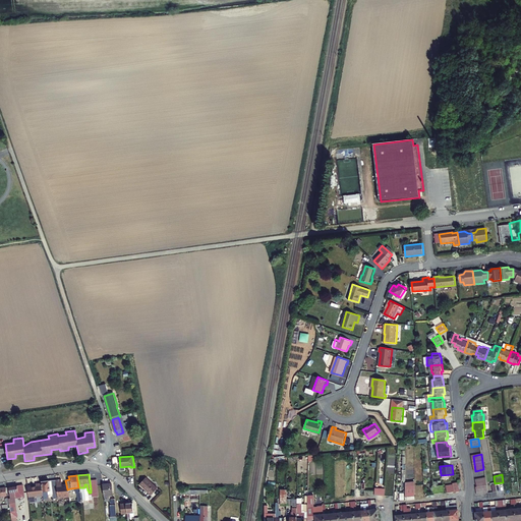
[(158,486),(147,475),(140,482),(152,493),(158,486)]
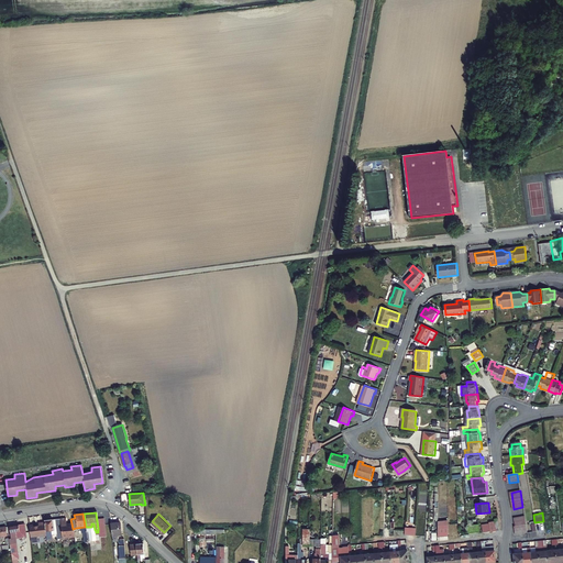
[(528,533),(525,517),(516,518),(519,534),(528,533)]
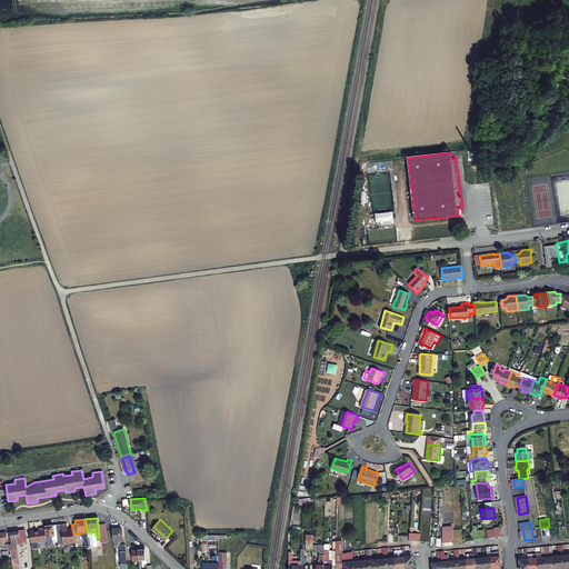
[(66,530),(65,523),(59,525),(60,536),(73,535),(72,529),(66,530)]
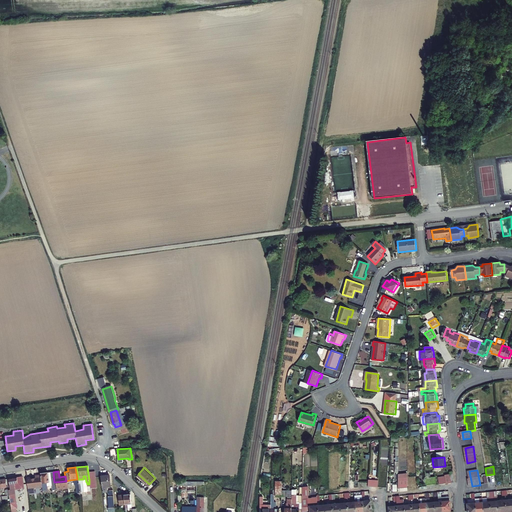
[(47,472),(40,473),(40,475),(42,487),(42,490),(47,489),(46,483),(48,482),(47,472)]
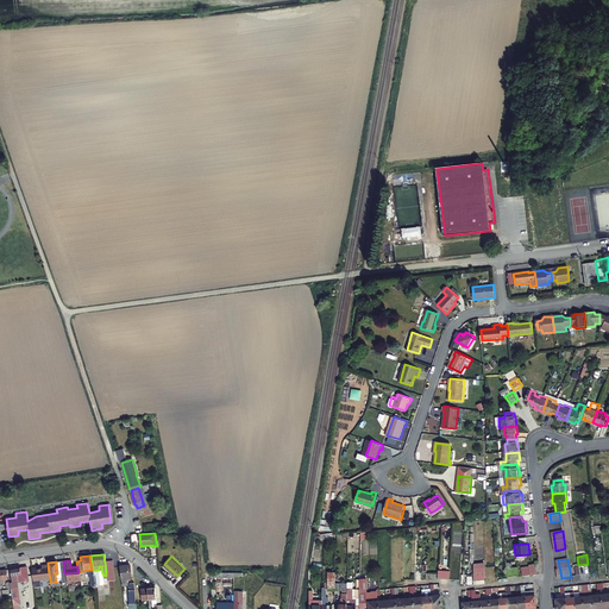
[(537,565),(529,566),(531,569),(532,577),(541,575),(540,563),(537,563),(537,565)]
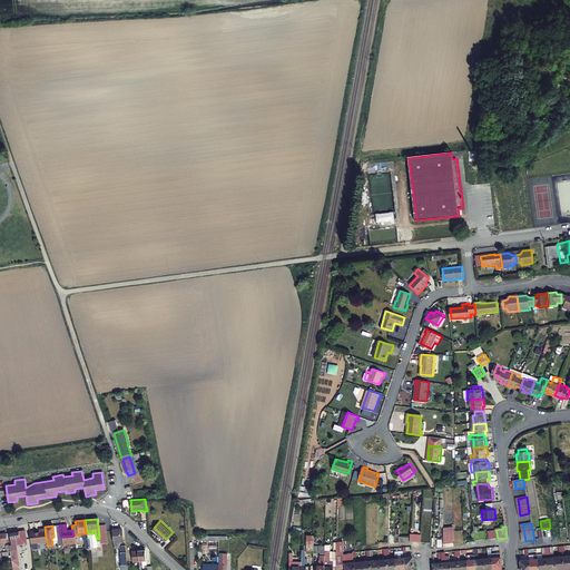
[(121,539),(120,528),(110,529),(114,548),(118,548),(118,540),(121,539)]
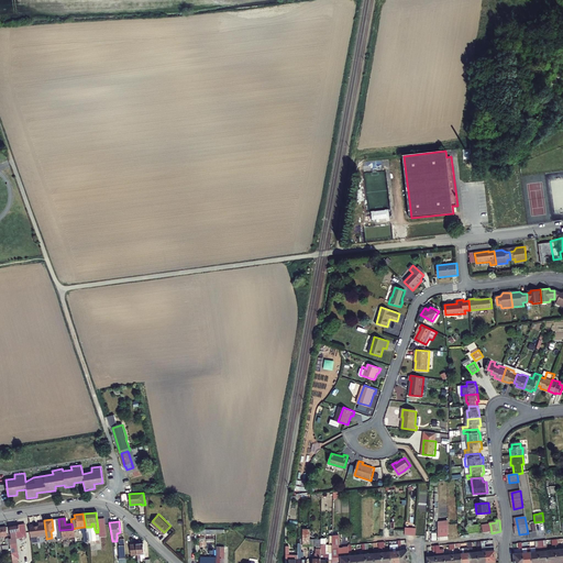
[(473,526),(472,521),(468,521),(470,536),(481,534),(479,525),(473,526)]
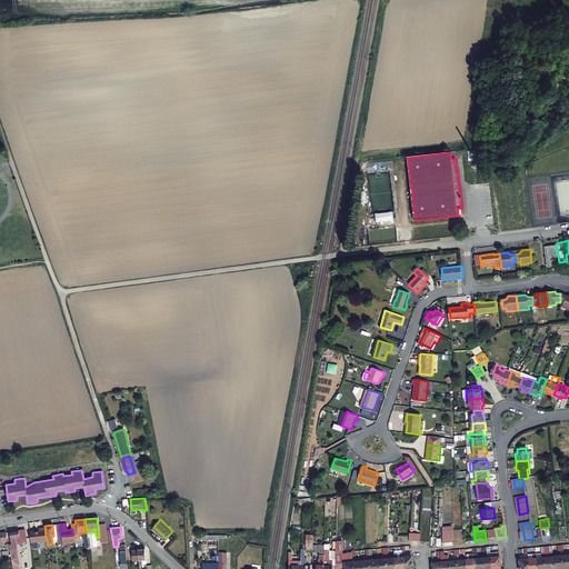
[(33,532),(33,531),(29,531),(30,543),(47,541),(45,528),(39,529),(39,531),(33,532)]
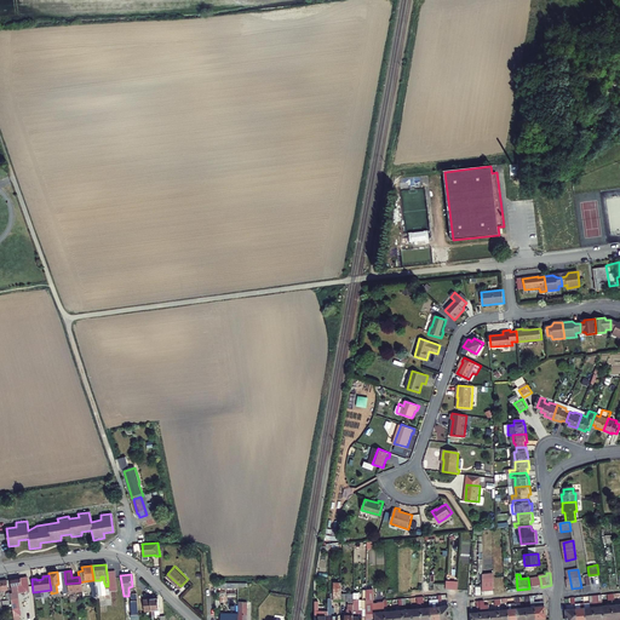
[(27,577),(10,579),(11,593),(18,592),(18,586),(28,584),(27,577)]
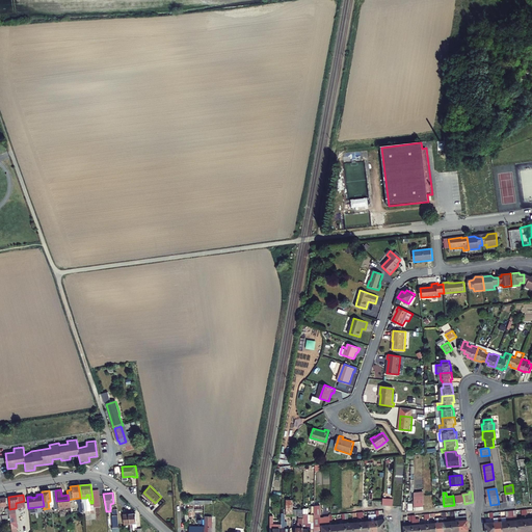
[(414,508),(415,508),(416,498),(424,498),(424,496),(415,495),(414,508)]
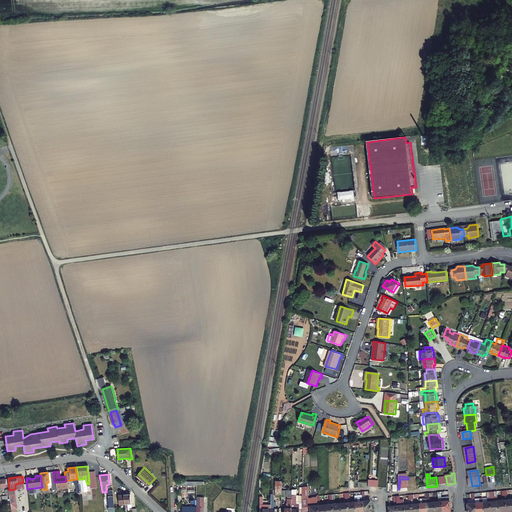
[(408,479),(400,479),(399,489),(408,490),(408,479)]
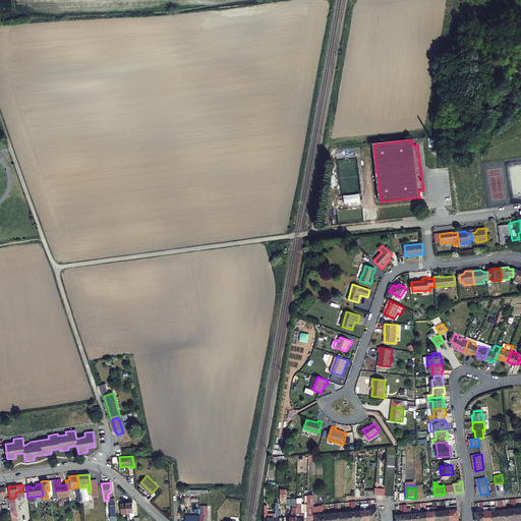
[(55,491),(56,498),(67,497),(67,489),(55,490),(55,491)]
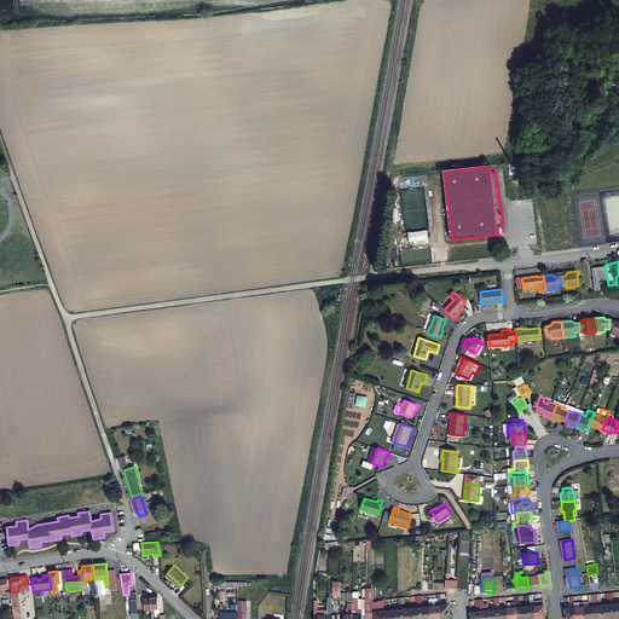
[(421,596),(421,601),(422,607),(422,618),(432,618),(431,607),(426,607),(424,595),(421,596)]
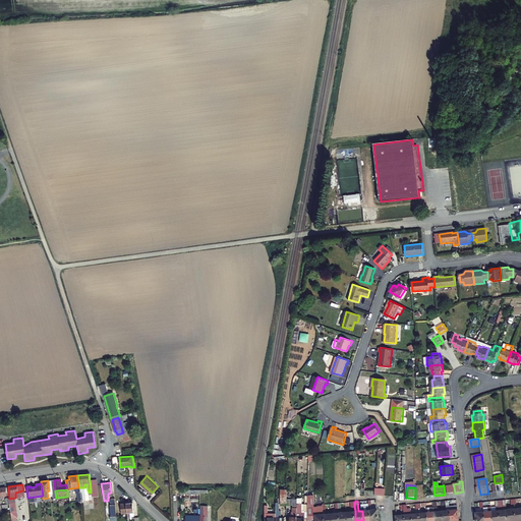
[(457,501),(449,502),(451,520),(458,520),(458,511),(457,501)]
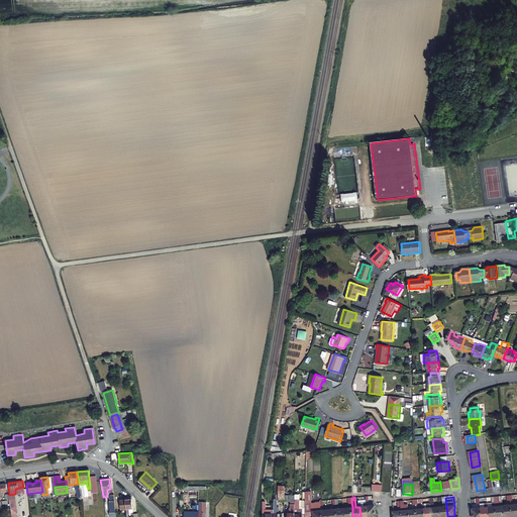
[(442,498),(443,507),(439,508),(439,516),(447,516),(445,498),(442,498)]
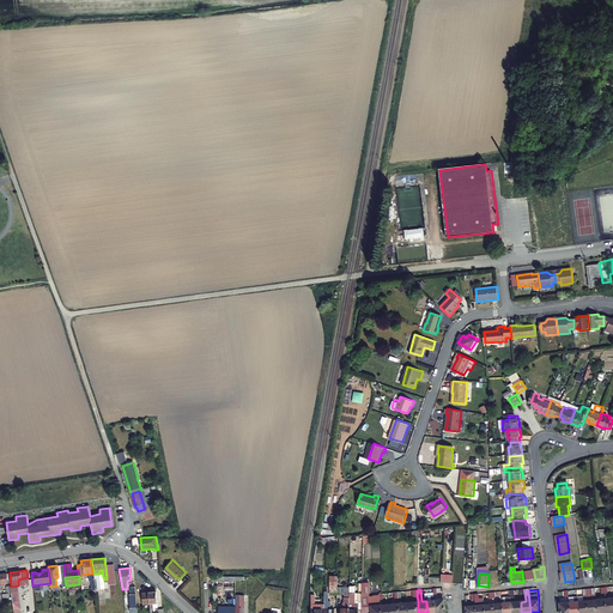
[(584,590),(584,595),(586,602),(586,612),(595,612),(594,602),(594,590),(584,590)]
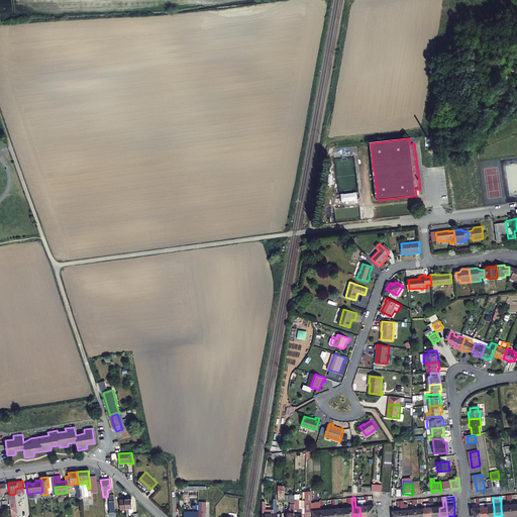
[(433,499),(430,499),(431,503),(431,516),(439,516),(439,508),(434,508),(433,499)]
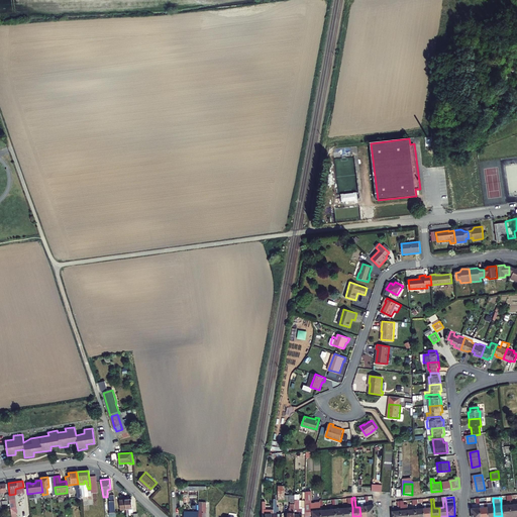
[(132,513),(131,500),(124,500),(125,510),(126,515),(129,515),(129,513),(132,513)]
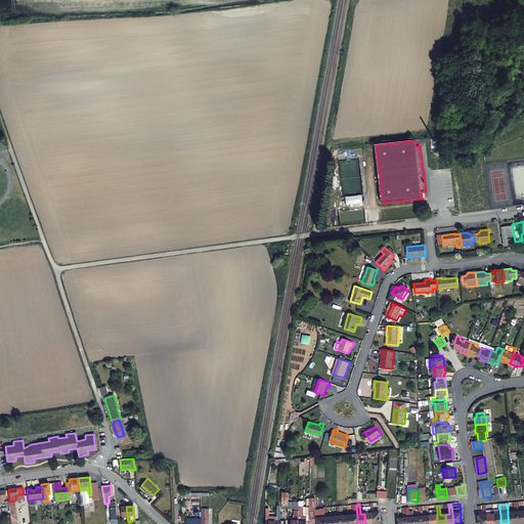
[(425,517),(425,507),(422,508),(423,523),(430,523),(430,516),(425,517)]
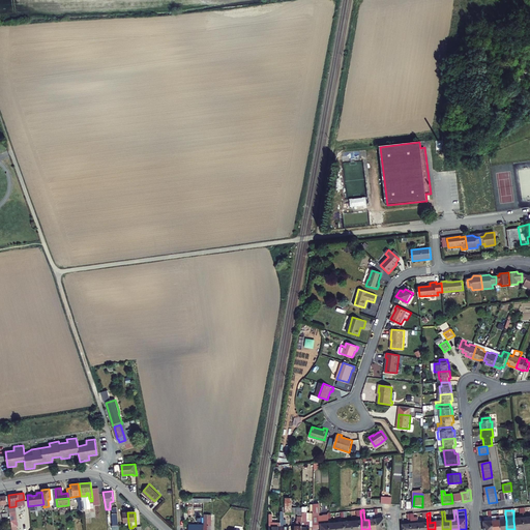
[(320,528),(323,528),(323,529),(330,529),(330,523),(330,518),(330,513),(325,513),(325,514),(320,514),(321,524),(320,524),(320,528)]
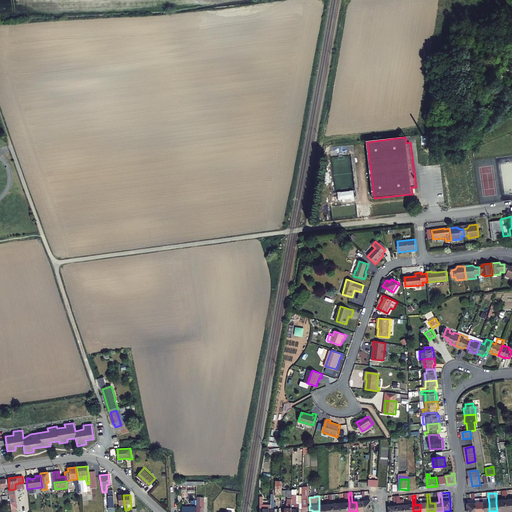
[(408,496),(409,505),(405,505),(405,511),(413,511),(412,496),(408,496)]
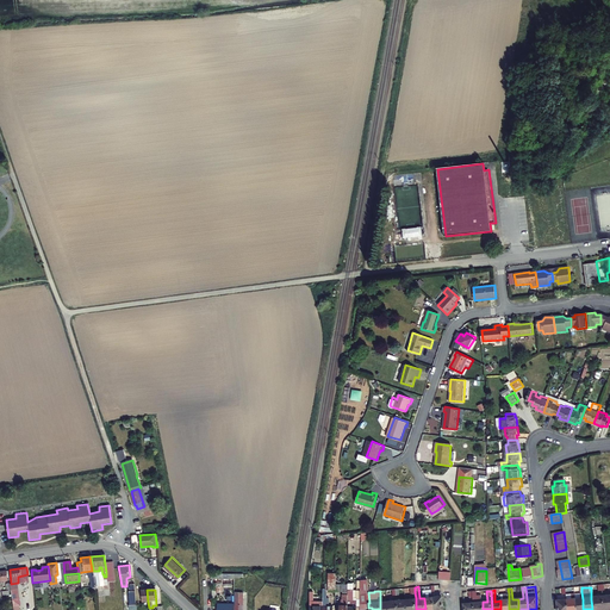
[(433,597),(433,592),(424,593),(424,598),(425,609),(428,609),(434,609),(433,597)]
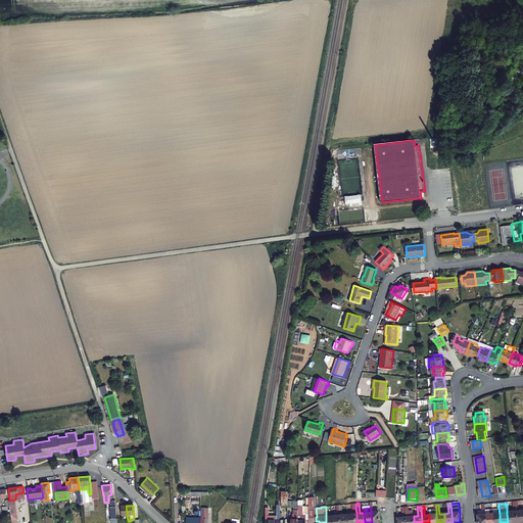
[(407,522),(406,508),(397,508),(397,509),(398,522),(407,522)]
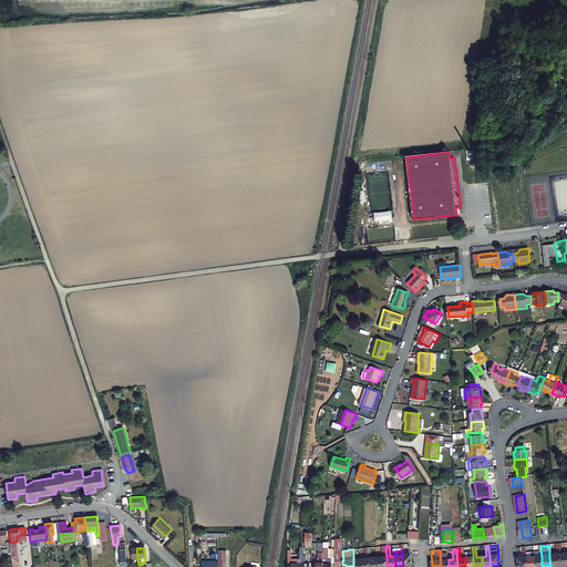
[(443,550),(440,550),(441,566),(449,566),(449,559),(449,554),(444,555),(443,550)]
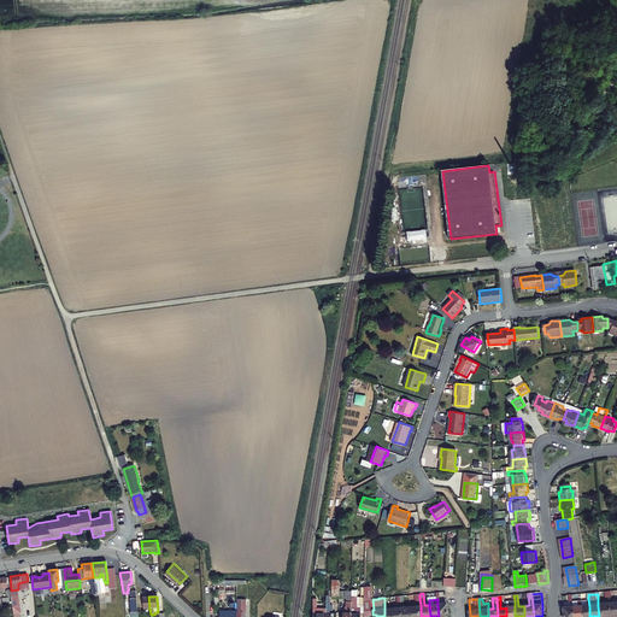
[(448,616),(447,603),(438,604),(439,616),(448,616)]
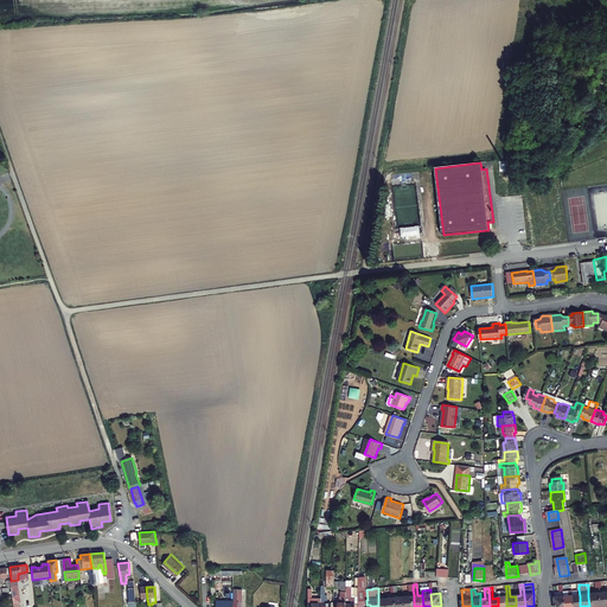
[(600,606),(606,606),(606,594),(596,595),(598,606),(600,606)]
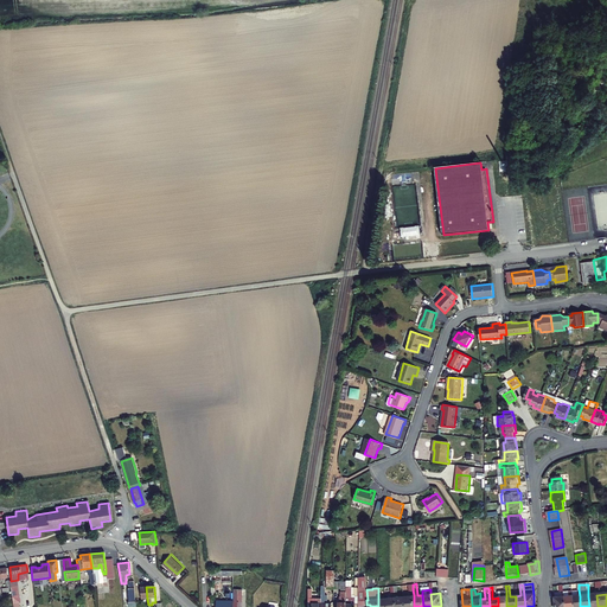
[(310,606),(321,606),(321,601),(321,595),(311,595),(310,606)]
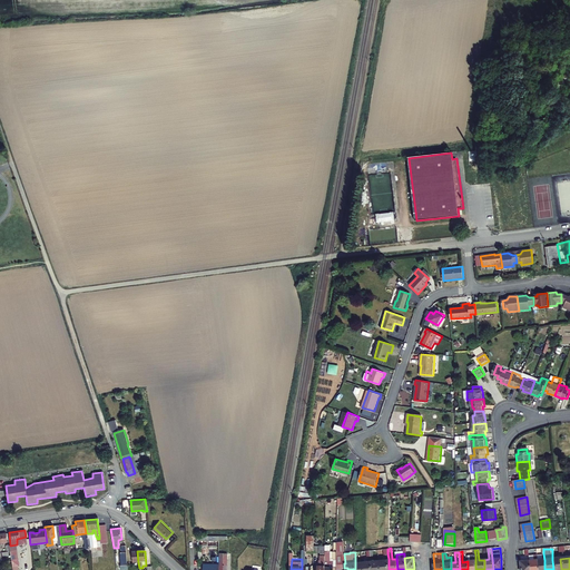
[(381,569),(381,560),(372,561),(372,569),(381,569)]
